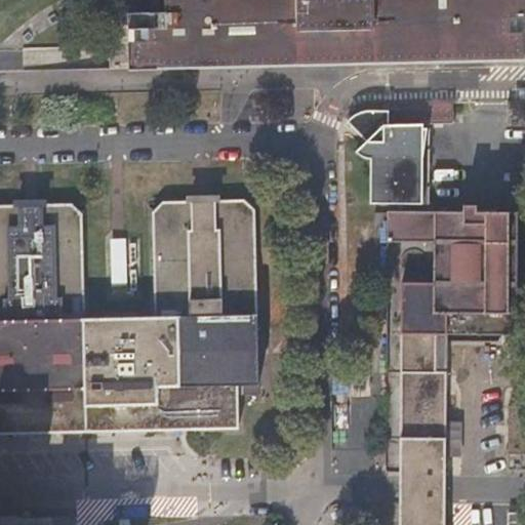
[(75,8),(83,5),(81,0),(73,4),(75,8)]
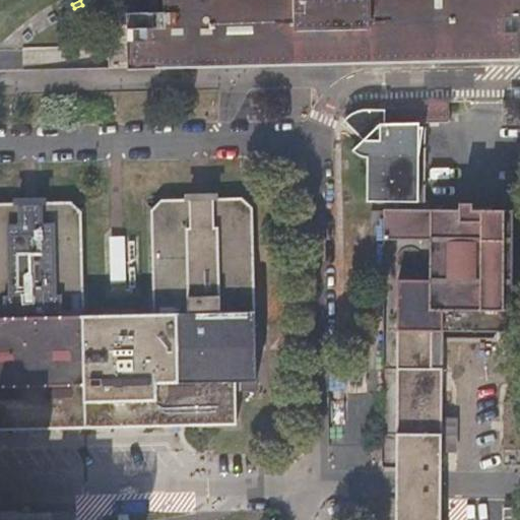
[(519,21),(519,0),(315,0),(316,0),(303,1),(302,0),(160,0),(160,15),(153,15),(153,23),(144,23),(144,16),(123,17),(123,34),(142,34),(142,44),(126,46),(125,62),(128,66),(133,69),(149,69),(149,72),(175,71),(175,67),(188,66),(188,70),(213,69),(213,65),(225,65),(225,70),(249,68),(248,62),(266,62),(266,52),(273,52),(273,57),(284,57),(285,51),(290,51),(290,67),(518,62),(518,33),(509,33),(509,21),(519,21)]
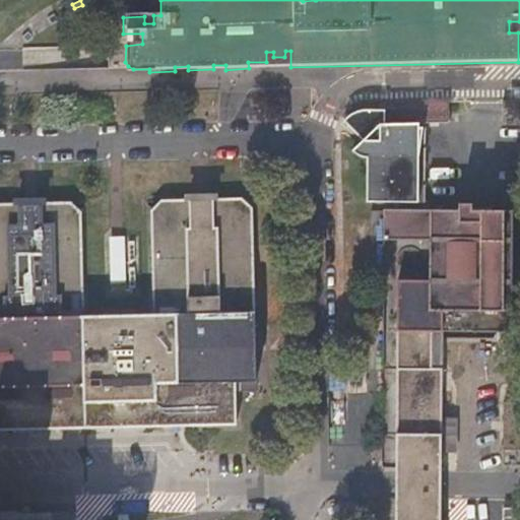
[(47,24),(55,19),(51,14),(43,19),(47,24)]
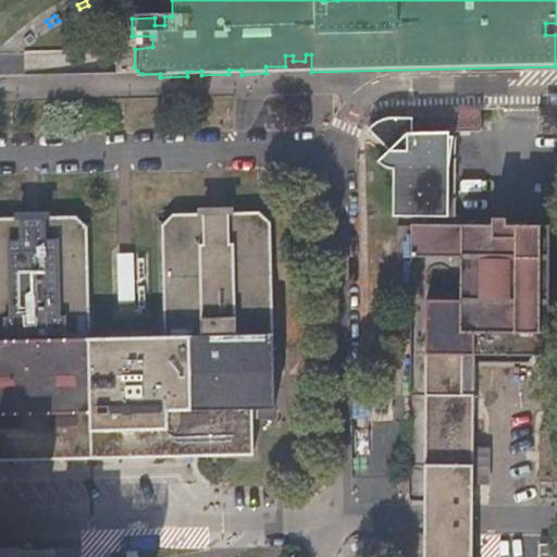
[(26,47),(33,40),(26,34),(20,41),(26,47)]
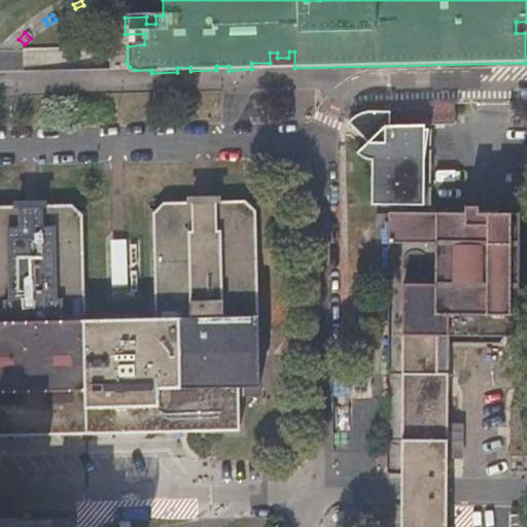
[(453,125),(454,104),(388,105),(388,113),(376,113),(365,114),(356,118),(347,123),(359,135),(372,135),(373,144),(366,145),(357,153),(363,159),(369,161),(372,161),(373,205),(427,207),(428,126),(453,125)]
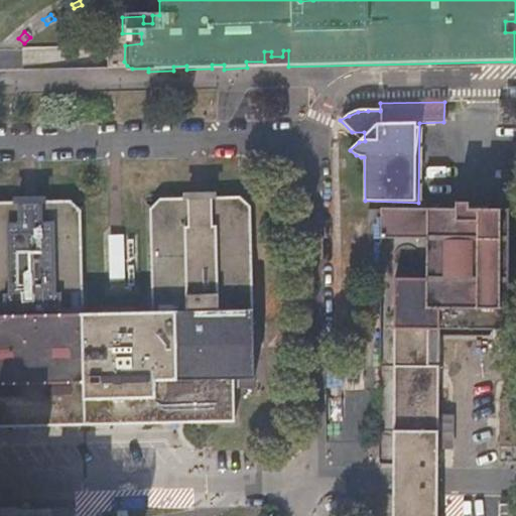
[(180,190),(180,198),(189,198),(189,203),(207,202),(207,197),(217,197),(217,190),(180,190)]
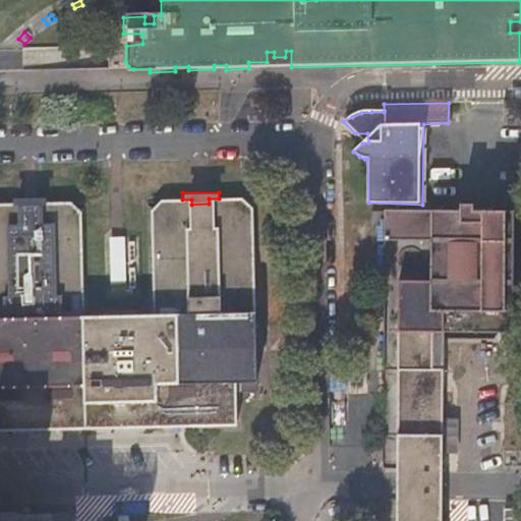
[(10,197),(10,204),(20,204),(21,209),(39,208),(39,204),(46,204),(46,196),(10,197)]
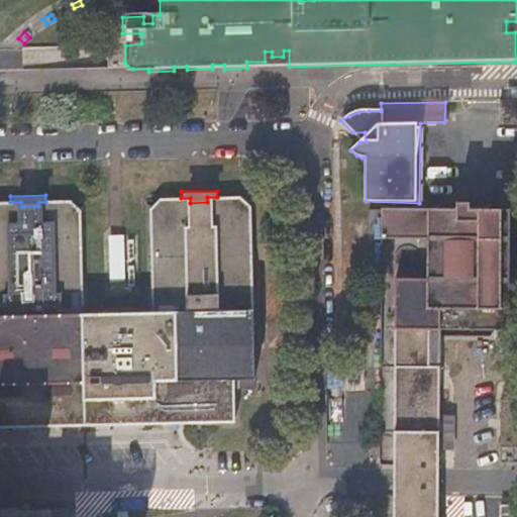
[(0,516),(0,428),(234,422),(234,380),(251,379),(250,208),(240,197),(217,197),(207,197),(207,202),(190,203),(190,198),(181,198),(159,198),(149,209),(150,313),(132,314),(128,312),(105,312),(101,314),(81,314),(79,210),(71,201),(45,202),(38,202),(38,206),(21,207),(20,202),(10,202),(0,202),(0,516)]
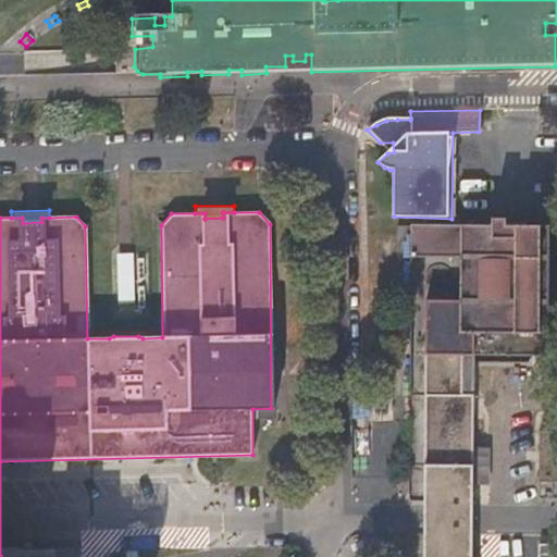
[(471,556),(472,521),(472,484),(472,448),(472,397),(461,396),(461,356),(546,355),(547,226),(503,226),(503,219),(494,219),(494,226),(411,225),(411,257),(425,257),(424,297),(426,297),(424,520),(424,556),(471,556)]
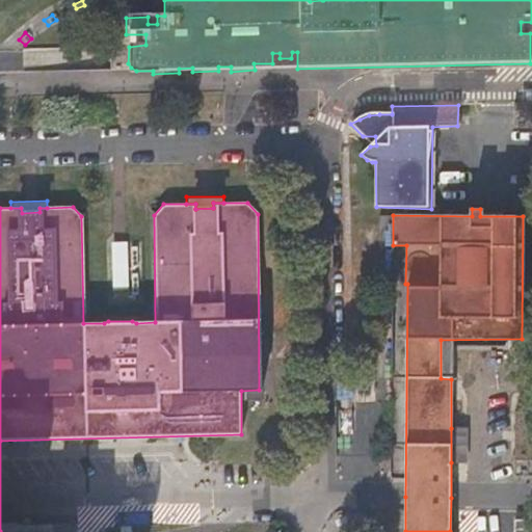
[(128,290),(127,253),(118,254),(122,290),(128,290)]
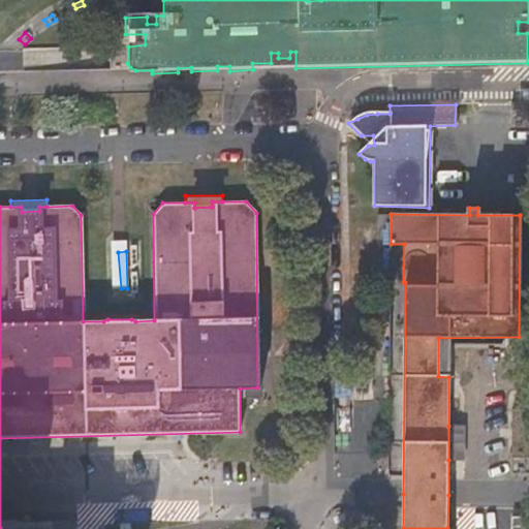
[(528,457),(528,353),(528,396),(523,396),(523,410),(512,411),(512,458),(528,457)]
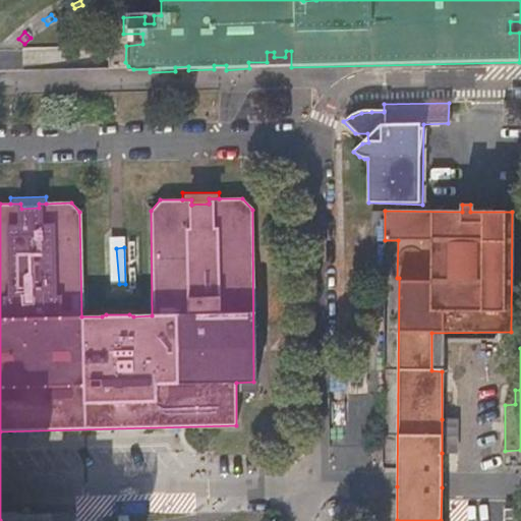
[(442,419),(442,453),(462,452),(462,419),(442,419)]
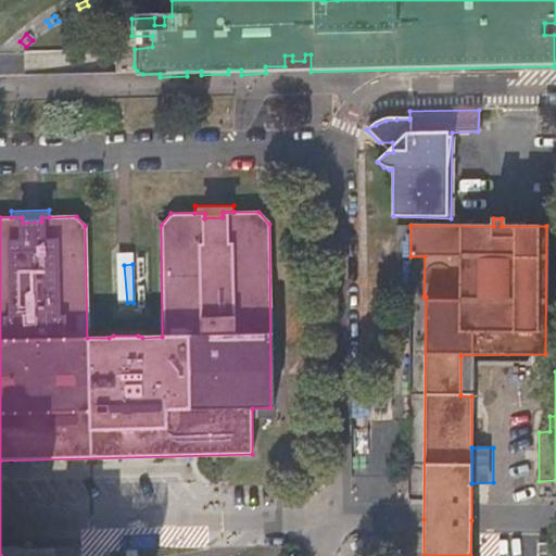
[(555,555),(555,544),(539,545),(539,555),(555,555)]
